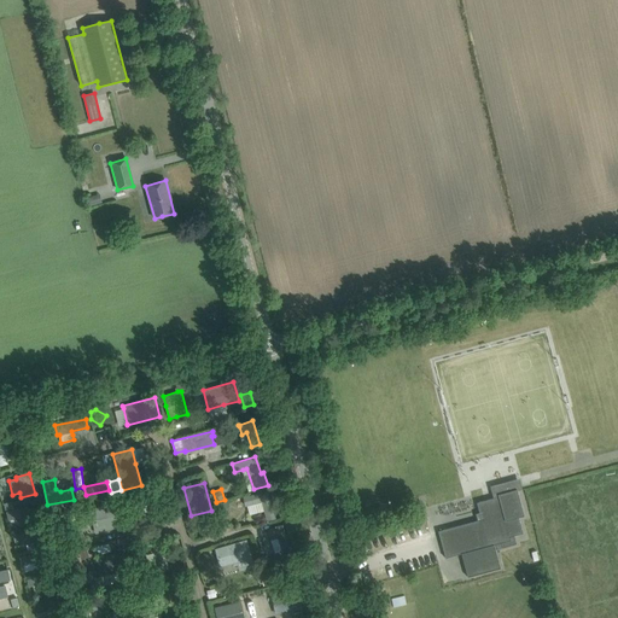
[(518,518),(524,516),(517,489),(497,495),(499,497),(477,503),(479,513),(483,512),(484,519),(477,520),(438,531),(445,558),(461,554),(467,577),(500,569),(495,549),(502,548),(517,544),(514,536),(523,534),(518,518)]
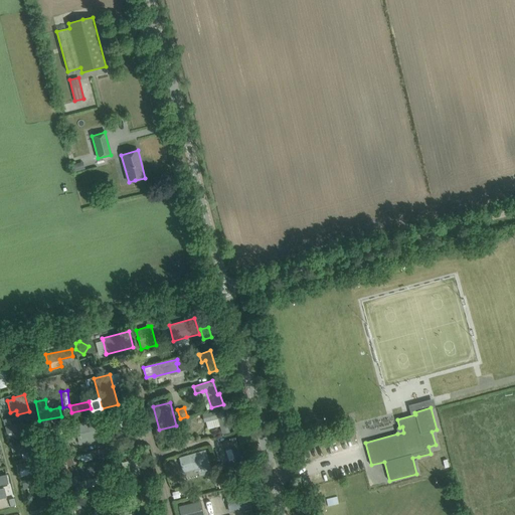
[(223,435),(230,432),(223,408),(202,414),(204,421),(206,421),(218,418),(220,425),(223,435)]
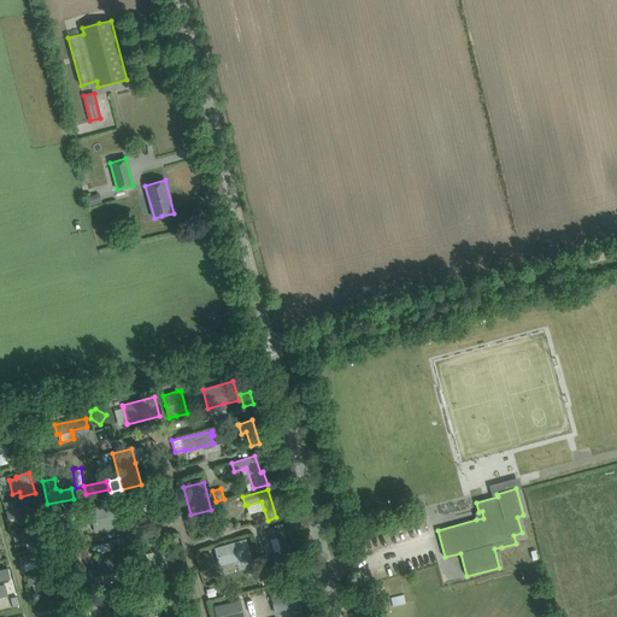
[(136,509),(145,506),(144,498),(124,503),(130,527),(140,524),(137,513),(136,509)]
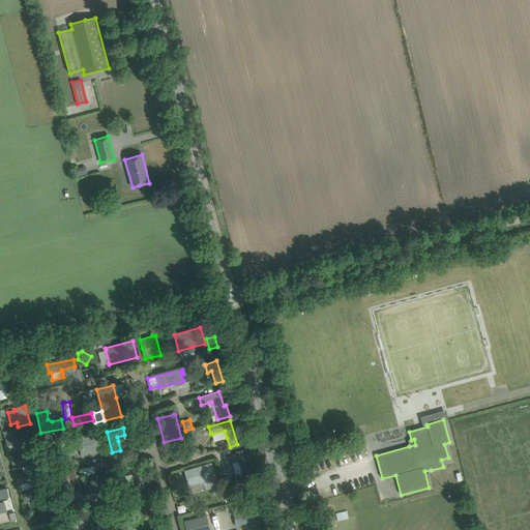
[(87,455),(102,452),(97,430),(89,432),(89,434),(67,439),(69,448),(79,446),(84,445),(87,455)]
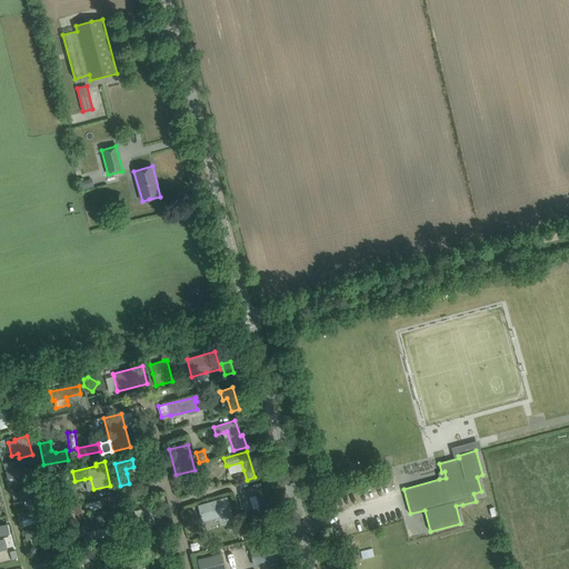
[(210,461),(197,465),(200,475),(212,471),(210,461)]
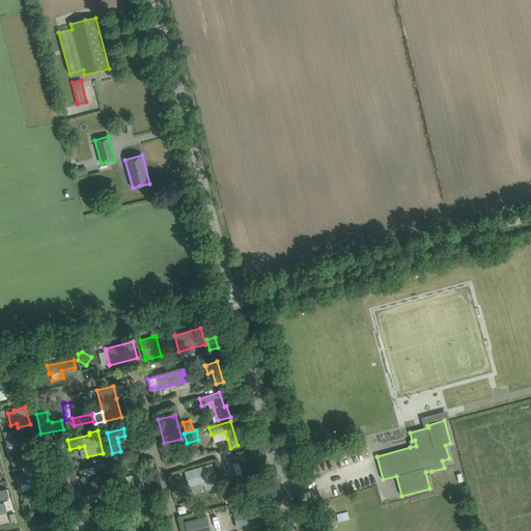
[(30,432),(5,440),(7,447),(32,440),(30,432)]
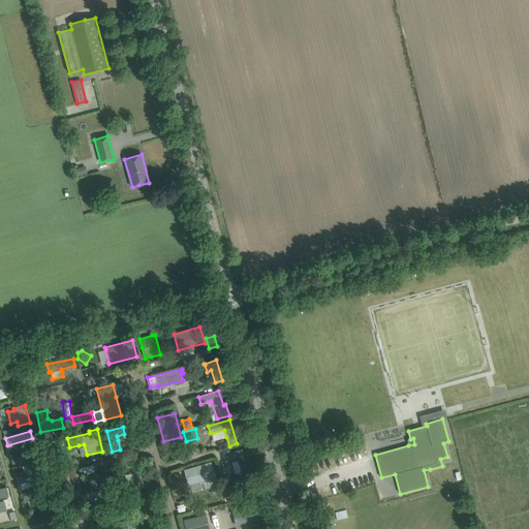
[(242,475),(251,472),(244,449),(230,454),(232,462),(238,460),(242,475)]
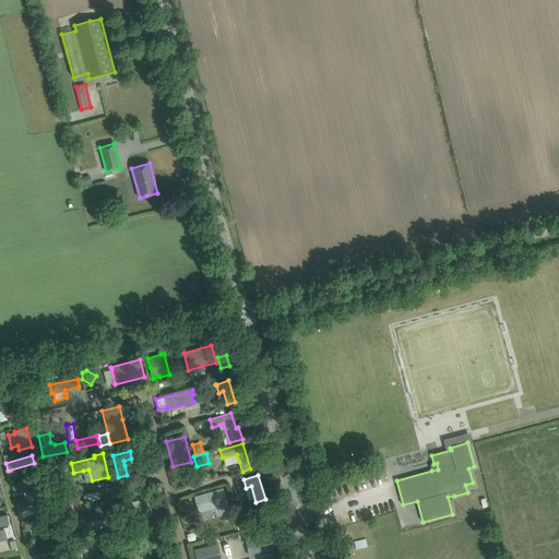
[(15,494),(42,487),(38,476),(12,484),(13,490),(14,489),(15,494)]
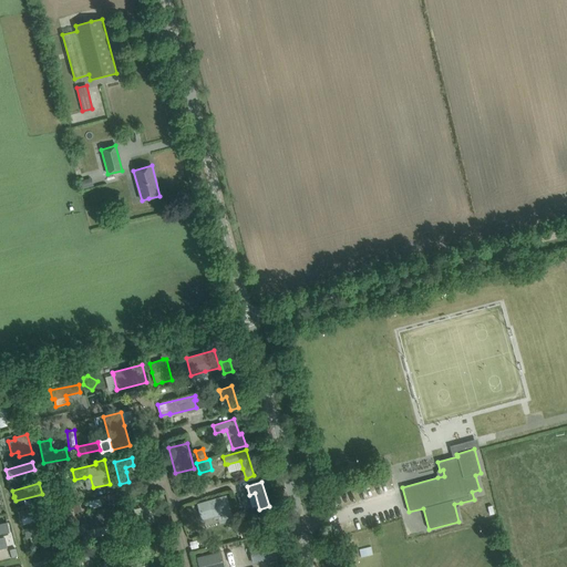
[(214,516),(232,512),(227,495),(197,503),(202,519),(214,516)]
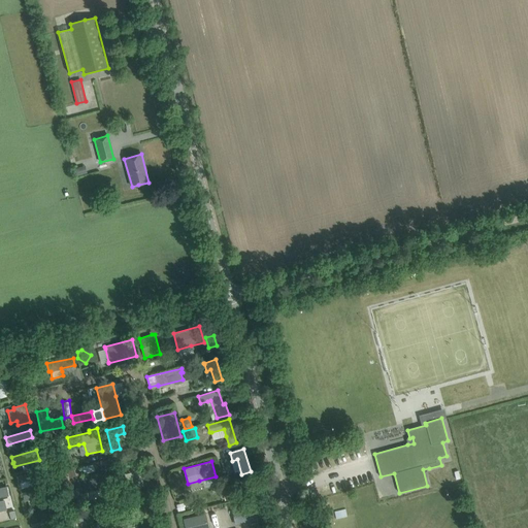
[(107,488),(109,487),(105,470),(81,476),(86,493),(87,500),(102,497),(100,490),(107,488)]
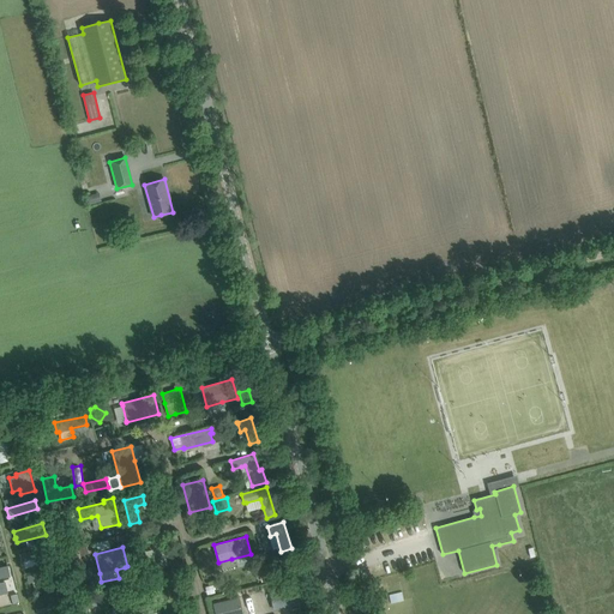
[(44,548),(19,553),(22,561),(47,555),(44,548)]
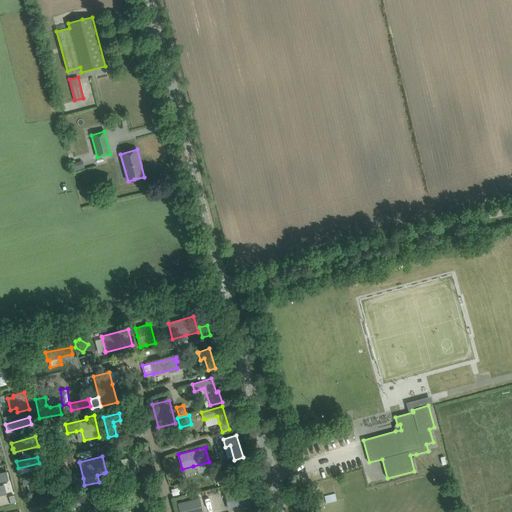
[(123,467),(121,460),(121,458),(112,460),(114,468),(116,478),(137,473),(135,464),(128,466),(123,467)]
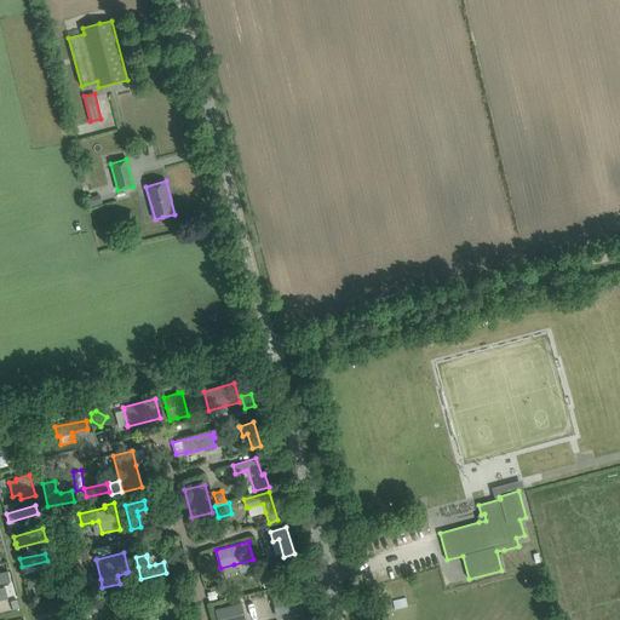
[(283,560),(271,562),(275,574),(286,572),(283,560)]
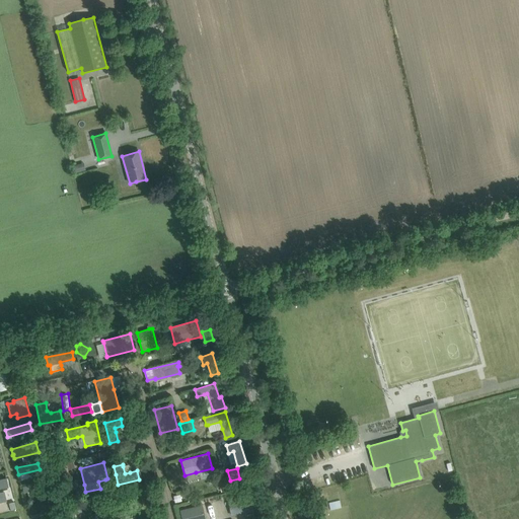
[(0,489),(8,488),(6,478),(0,478),(0,489)]
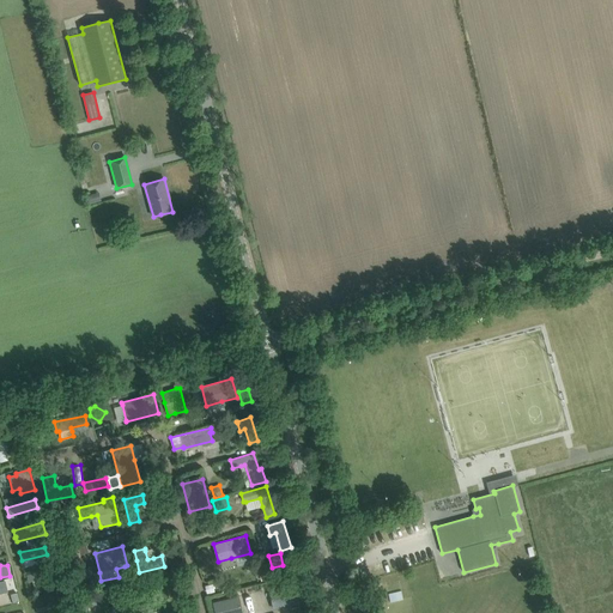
[(50,570),(26,575),(28,582),(52,577),(50,570)]
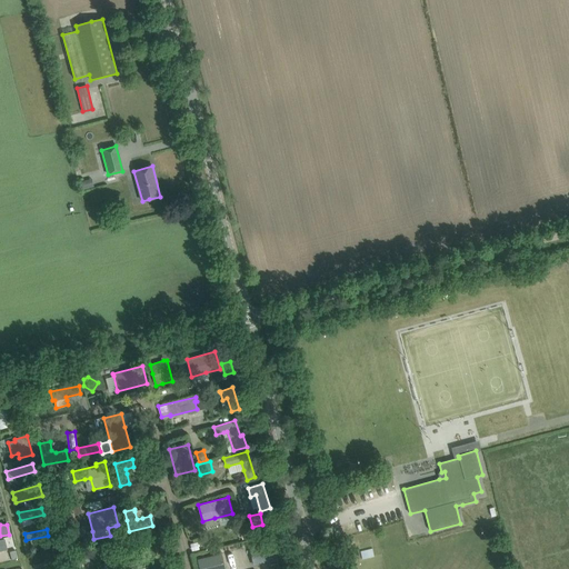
[(175,537),(163,540),(166,549),(168,556),(173,555),(171,548),(177,547),(175,537)]
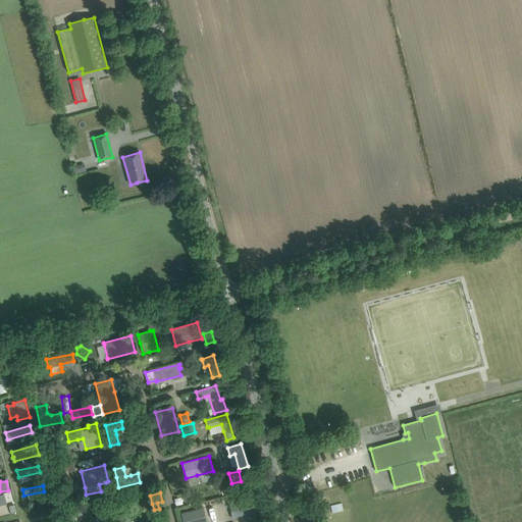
[(251,498),(228,503),(232,520),(255,515),(251,498)]
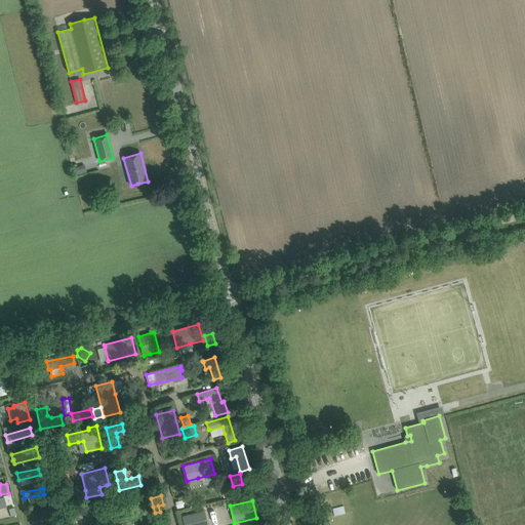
[(76,524),(75,519),(89,516),(87,508),(65,513),(67,524),(76,524)]
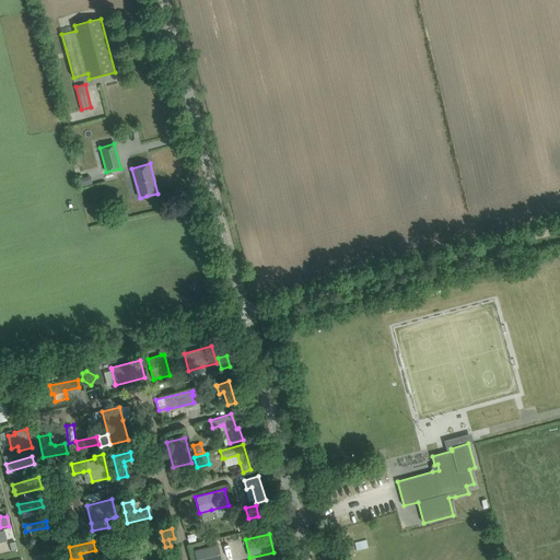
[(51,543),(30,548),(32,556),(54,550),(51,543)]
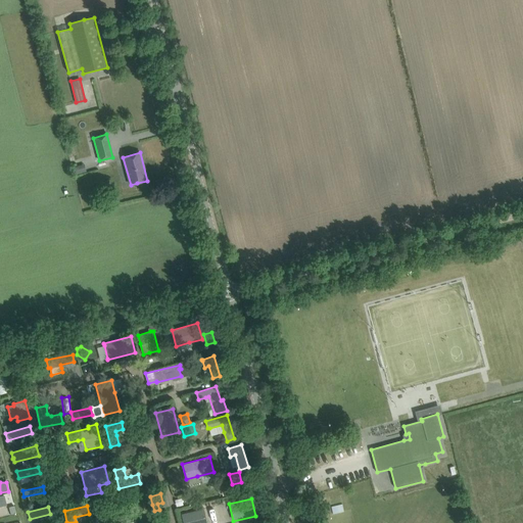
[(206,522),(203,509),(181,514),(183,522),(206,522)]
